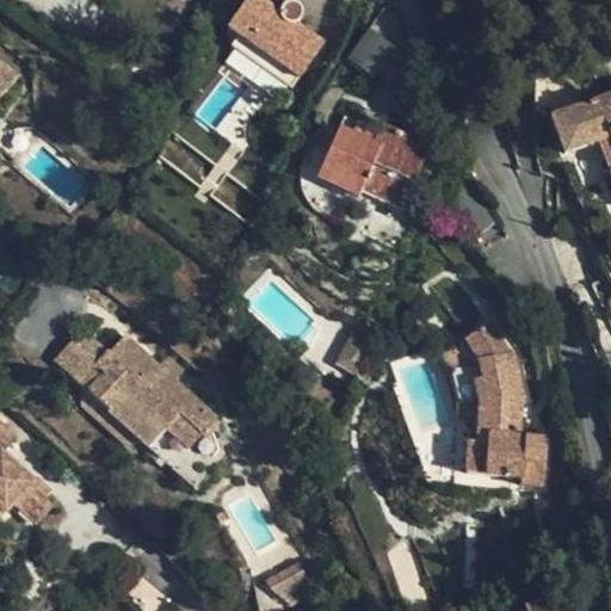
[(304,79),(329,43),(265,0),(255,0),(234,31),(304,79)]
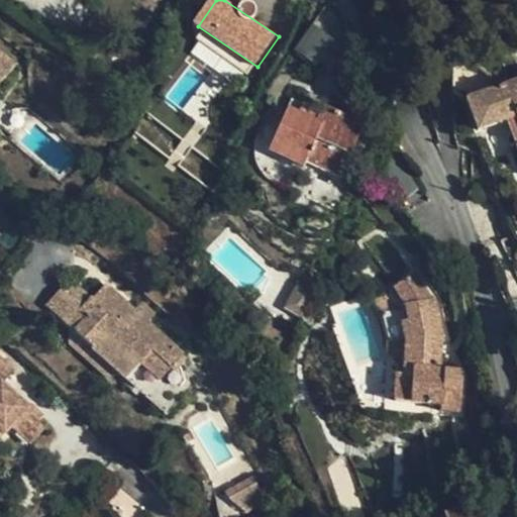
[(318,62),(333,41),(320,30),(306,52),(318,62)]
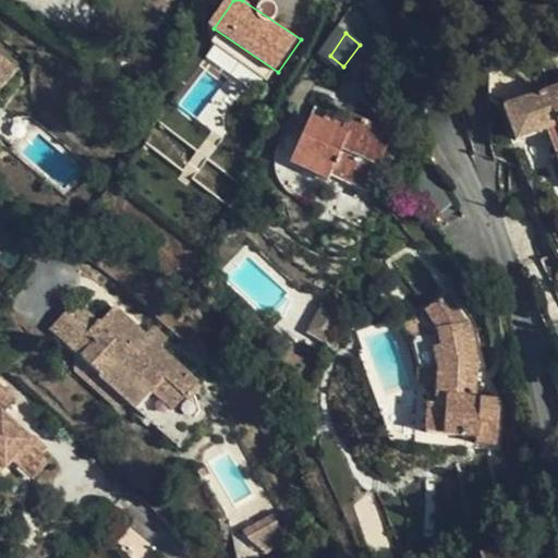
[(0,89),(17,69),(0,53),(0,89)]
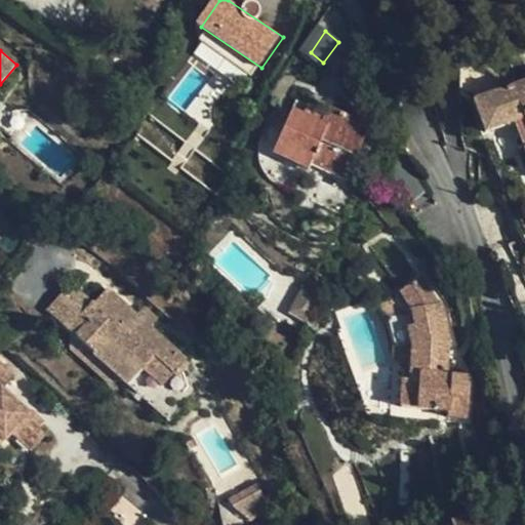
[(524,79),(474,99),(486,132),(515,122),(524,150),(524,79)]
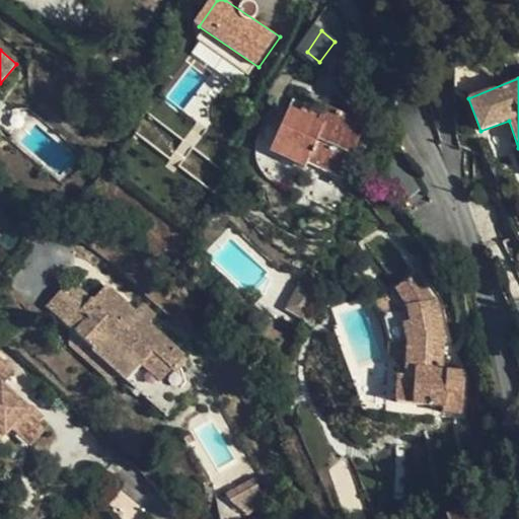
[(294,97),(290,107),(319,122),(323,110),(294,97)]
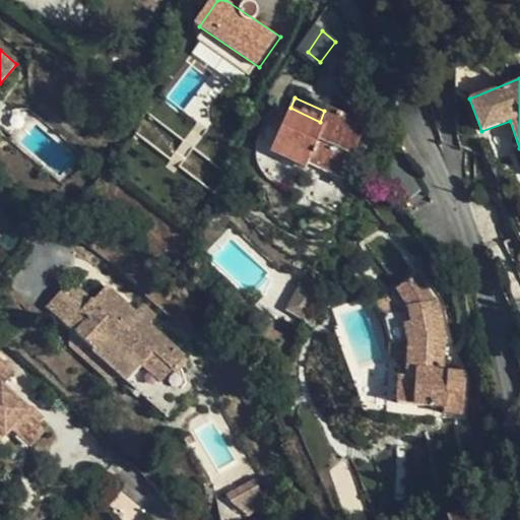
[(327,104),(324,111),(320,122),(290,108),(273,145),(342,176),(367,122),(327,104)]
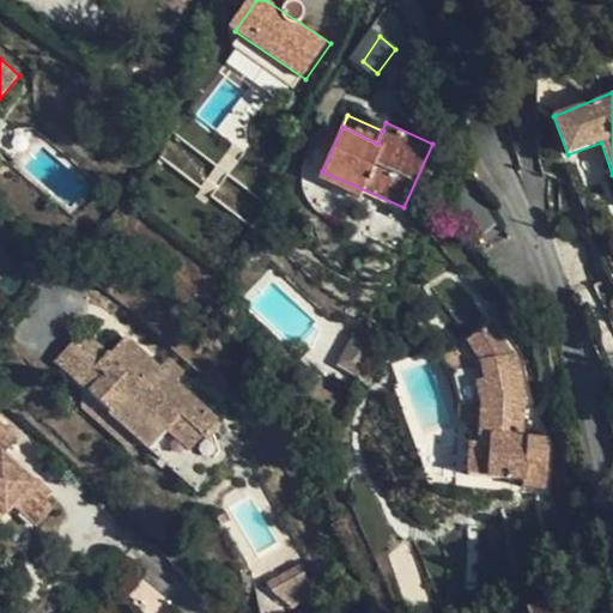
[(479,401),(478,418),(478,444),(471,444),(469,474),(527,477),(527,483),(545,485),(546,438),(522,437),(523,396),(514,354),(496,325),(468,341),(479,358),(484,380),(474,381),(479,401)]
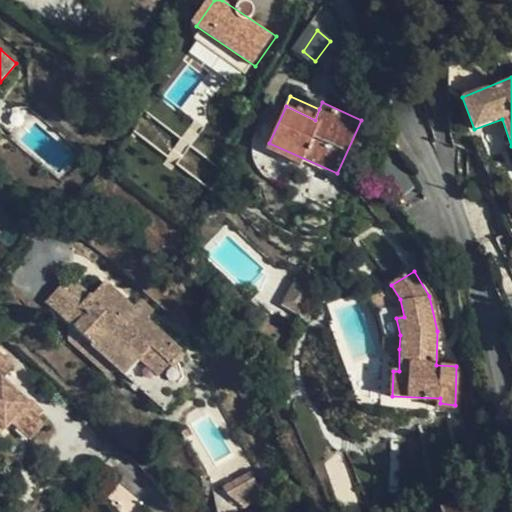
[(47,301),(76,327),(99,302),(92,295),(70,276),(47,301)]
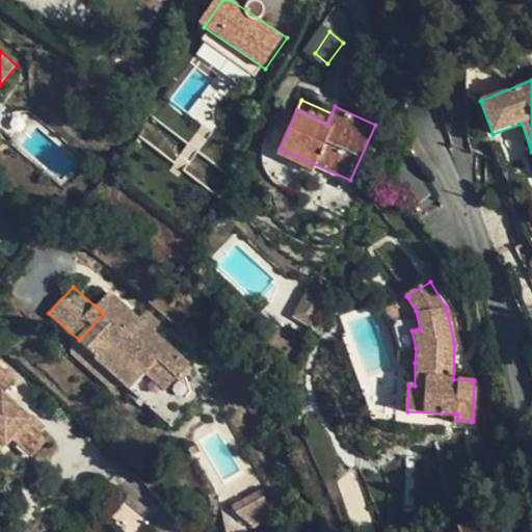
[(110,292),(96,307),(103,314),(79,340),(82,342),(118,376),(131,388),(144,373),(145,374),(156,362),(174,378),(187,363),(153,330),(139,319),(110,292)]
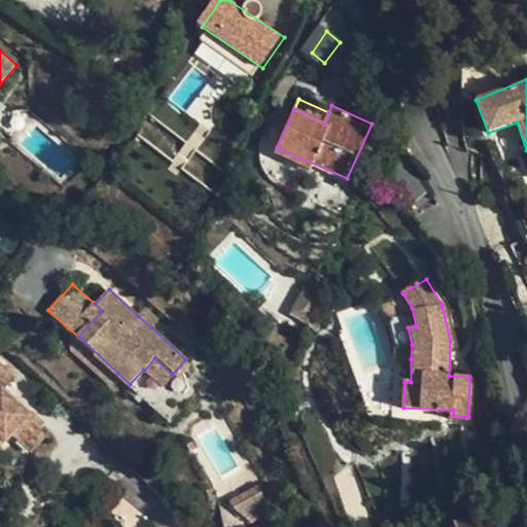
[(394,359),(411,359),(412,345),(408,327),(416,326),(412,308),(402,293),(381,307),(388,319),(394,346),(394,359)]
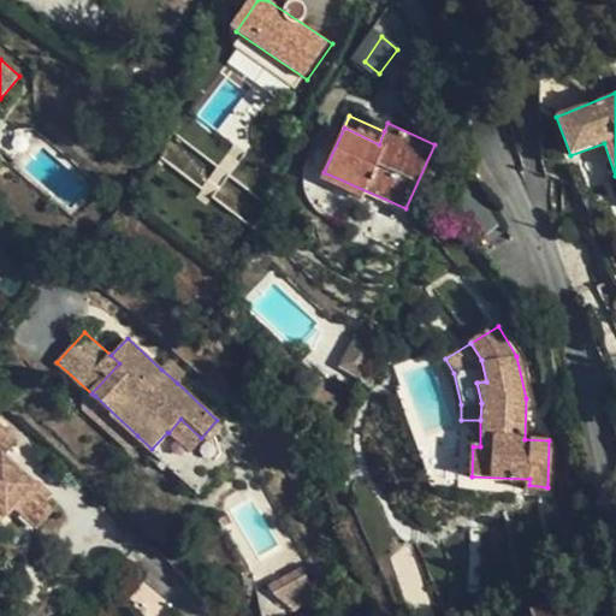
[(172,360),(161,369),(177,383),(184,372),(172,360)]
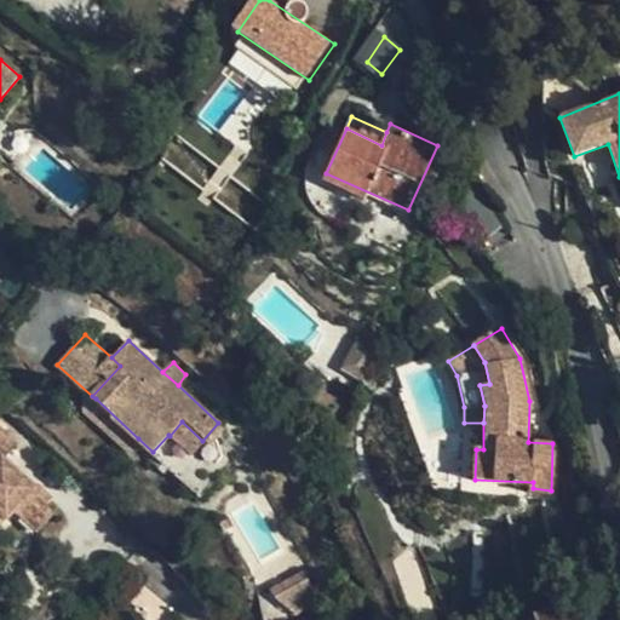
[(127,451),(138,438),(96,399),(84,411),(127,451)]
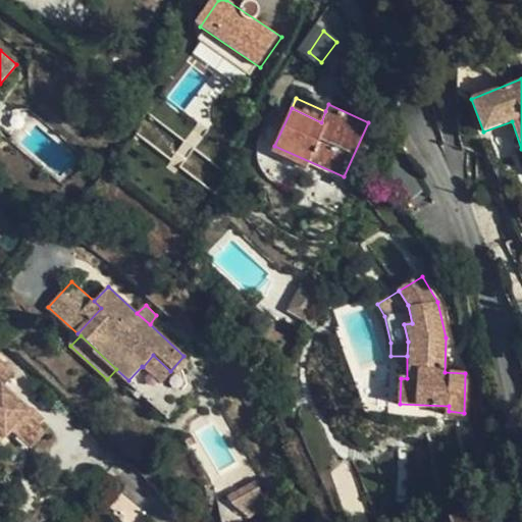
[(16,361),(0,345),(0,422),(5,427),(13,420),(31,437),(47,424),(40,417),(45,412),(32,398),(29,401),(3,374),(16,361)]
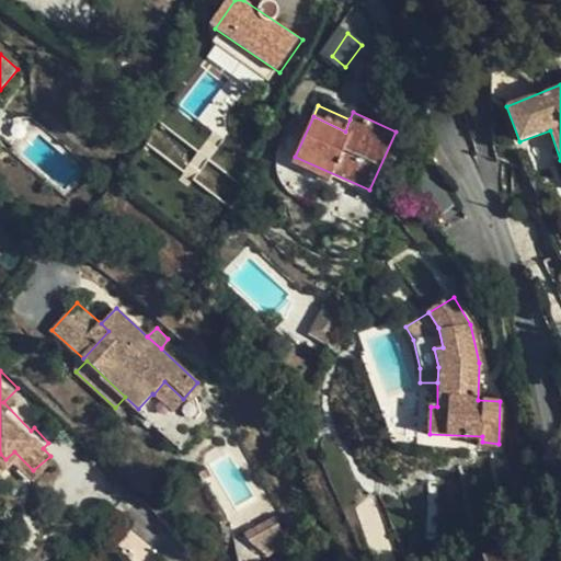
[(172,411),(183,399),(164,381),(153,395),(172,411)]
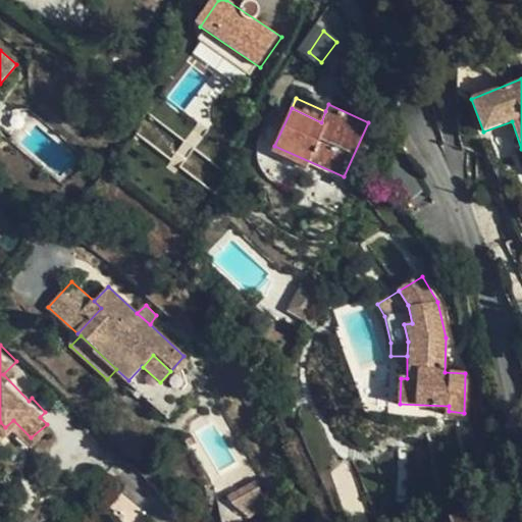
[(231,490),(237,512),(261,506),(256,484),(231,490)]
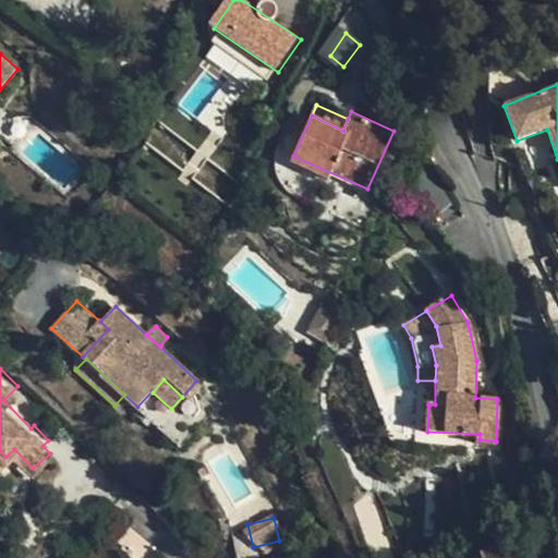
[(513,557),(508,543),(499,546),(502,557),(513,557)]
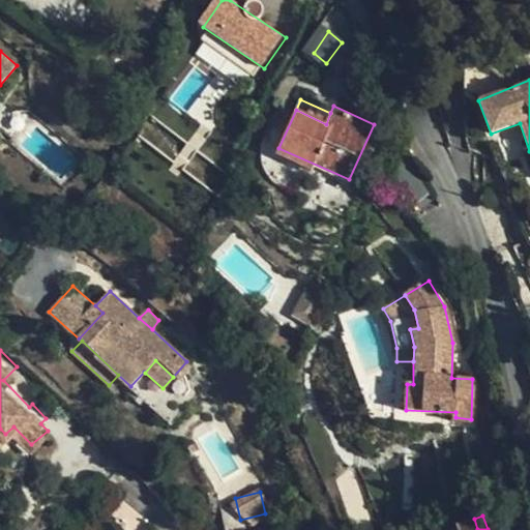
[(477,529),(474,519),(455,525),(458,529),(477,529)]
